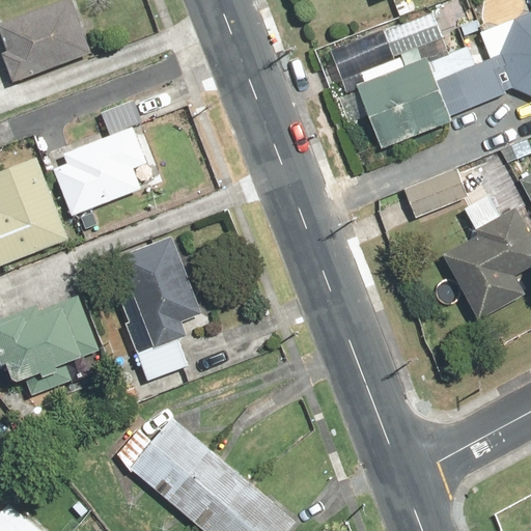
[(67,0),(63,0),(0,26),(0,31),(7,50),(0,53),(0,61),(9,84),(89,51),(67,0)]
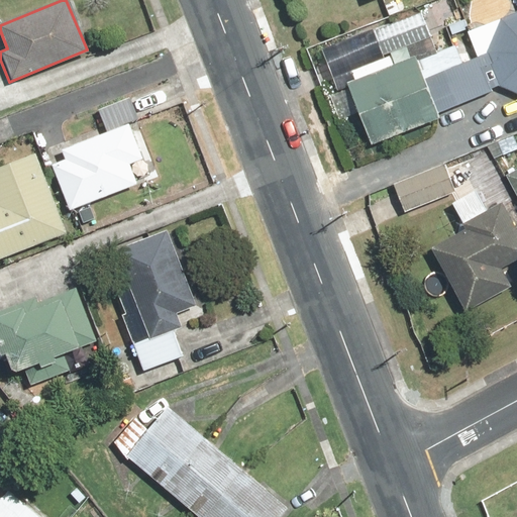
[(355,82),(347,85),(370,145),(440,119),(438,114),(500,89),(516,96),(516,12),(467,32),(477,58),(463,63),(456,45),(415,61),(413,57),(392,65),(389,57),(351,71),(355,82)]
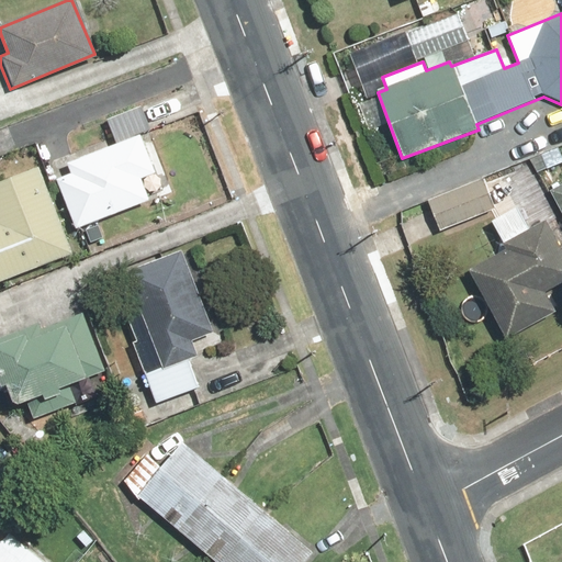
[(459,13),(405,33),(415,60),(469,41),(459,13)]
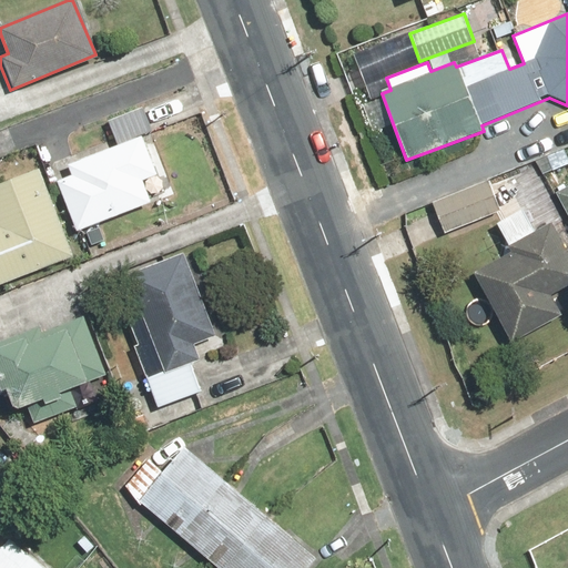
[(75,175),(57,183),(75,232),(151,203),(143,183),(158,179),(141,138),(153,133),(143,107),(108,120),(118,148),(71,165),(75,175)]
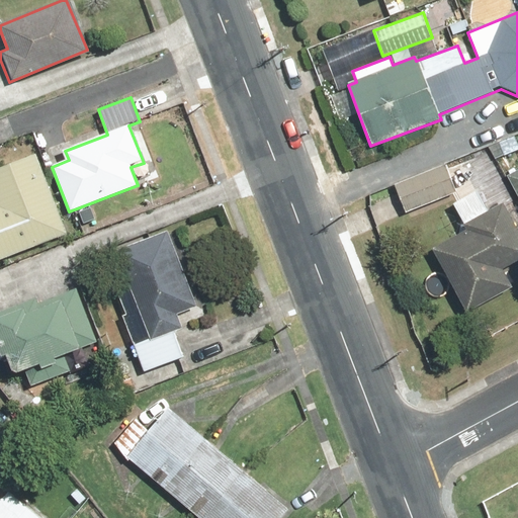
[(0,261),(69,237),(37,153),(0,167),(0,261)]
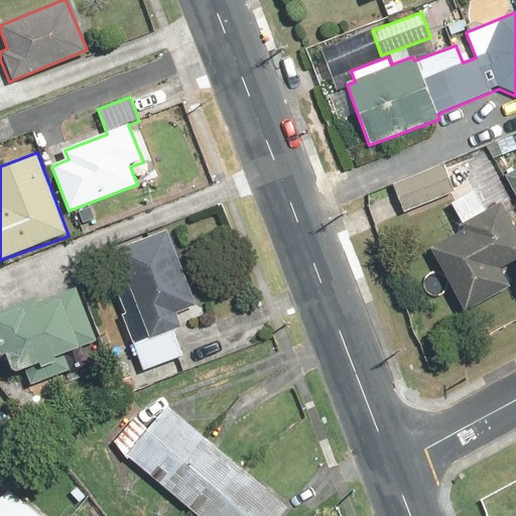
[(392,185),(403,212),(455,191),(444,165),(392,185)]
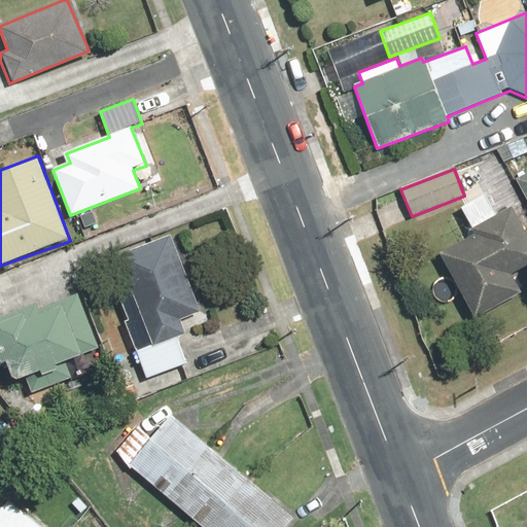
[(526,174),(515,181),(526,203),(526,174)]
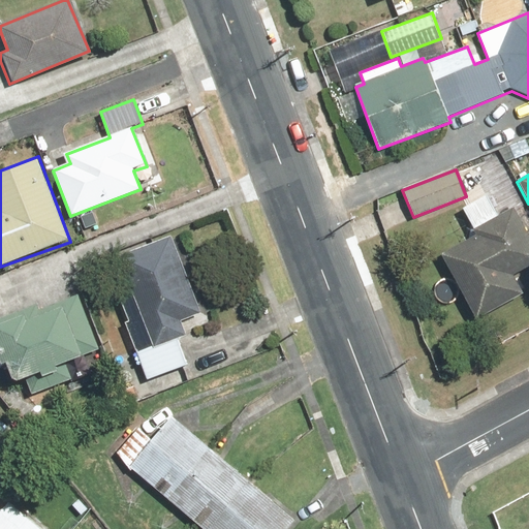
[(475,238),(441,256),(474,318),(524,291),(515,275),(528,267),(528,239),(512,209),(496,218),(484,196),(461,209),(475,238)]
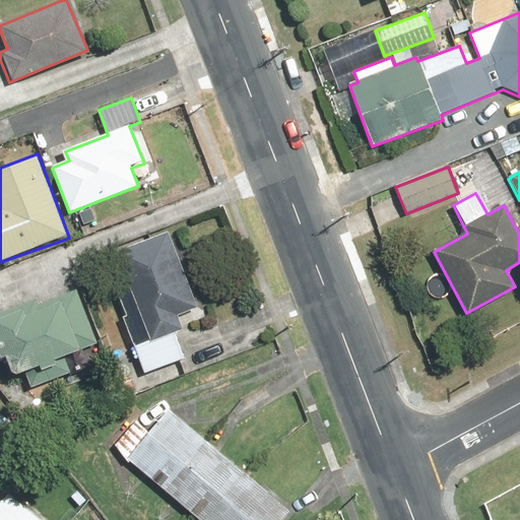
[(168,233),(116,253),(128,284),(117,289),(127,316),(121,318),(143,375),(185,359),(175,333),(182,330),(176,316),(197,307),(168,233)]
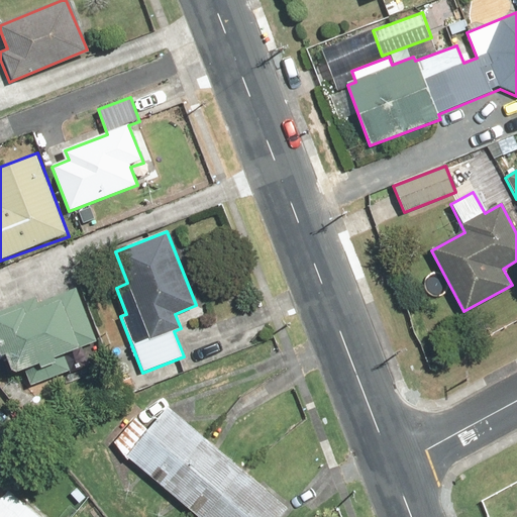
[(35,298),(0,312),(0,356),(4,355),(10,373),(36,364),(38,369),(24,375),(29,387),(70,372),(63,353),(94,341),(76,291),(38,304),(35,298)]
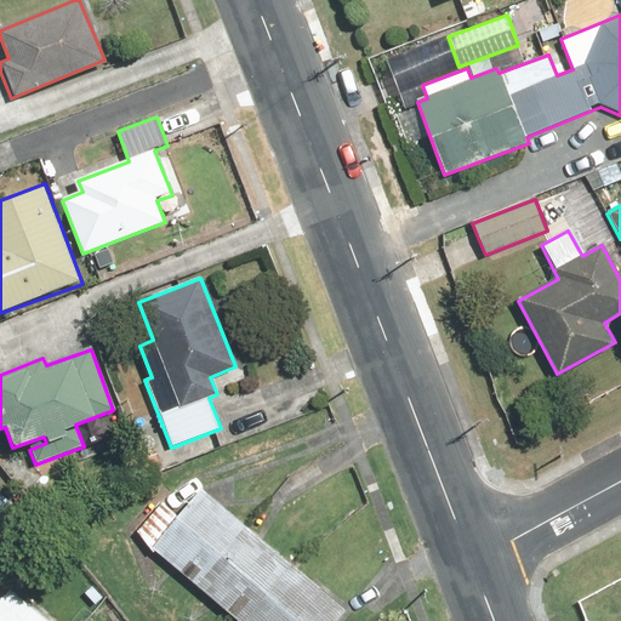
[(201,489),(152,550),(238,620),(329,620),(342,605),(201,489)]
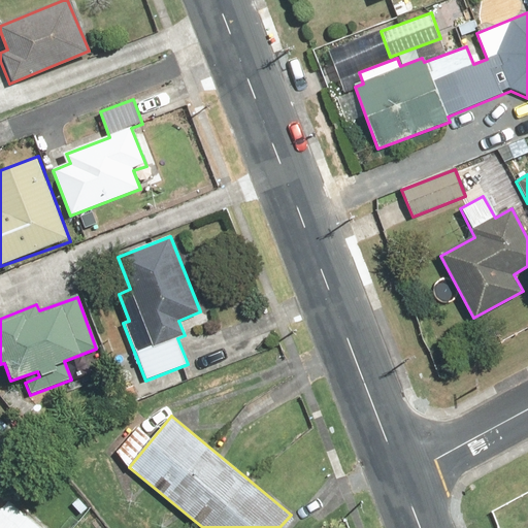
[(0,513),(0,527),(48,527),(13,497),(0,513)]
